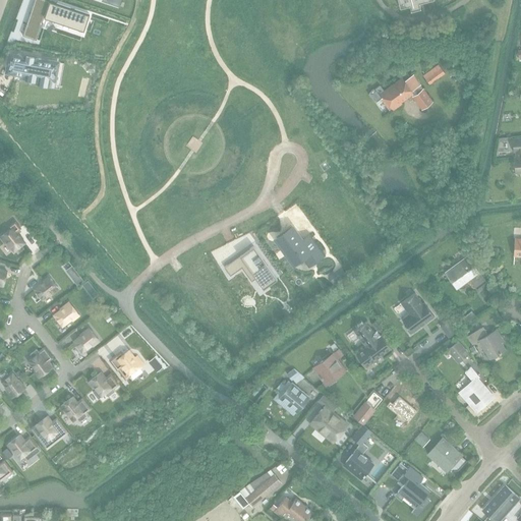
[(29,22),(25,34),(37,38),(45,15),(82,29),(83,24),(87,25),(91,14),(50,0),(37,0),(35,7),(43,10),(38,25),(29,22)]
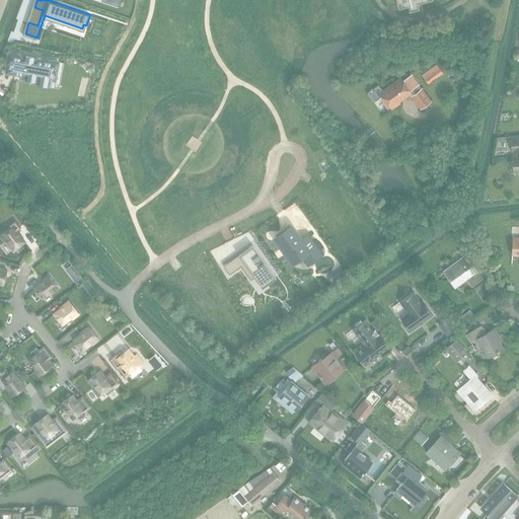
[(396,0),(398,6),(408,4),(409,9),(419,7),(417,1),(422,0),(396,0)]
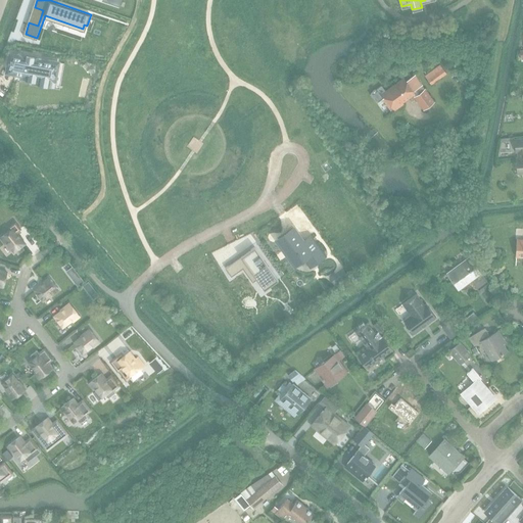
[(2,48),(0,59),(7,61),(6,65),(11,66),(30,70),(44,74),(48,57),(27,53),(12,50),(2,48)]
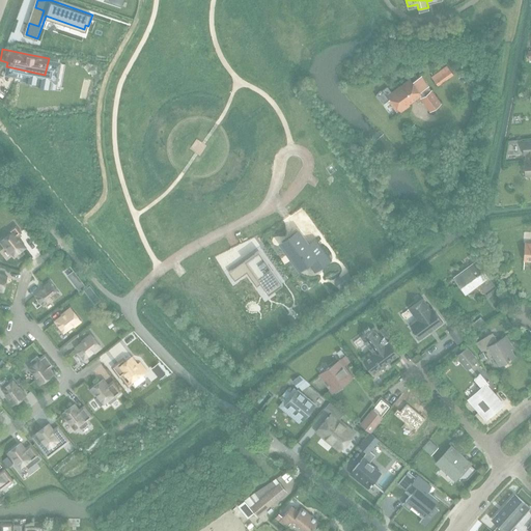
[(446,65),(431,77),(438,85),(452,74),(446,65)]
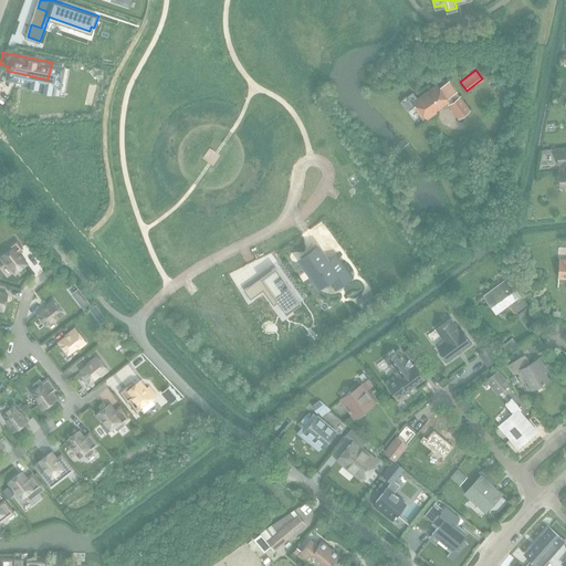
[(417,98),(413,101),(427,119),(436,112),(435,111),(447,102),(458,117),(469,109),(448,81),(439,87),(437,84),(417,98)]
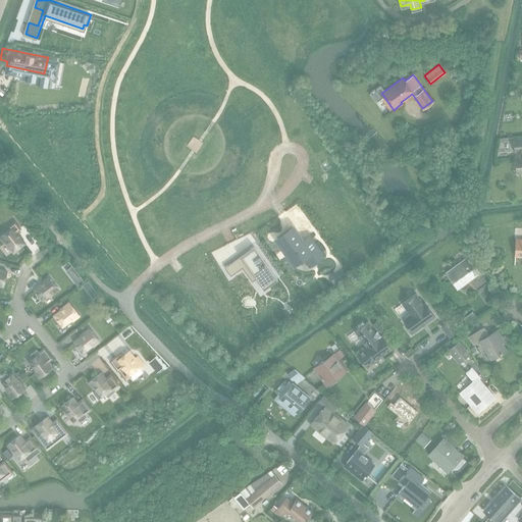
[(515,157),(516,172),(521,171),(521,138),(513,139),(514,151),(520,150),(520,156),(515,157)]
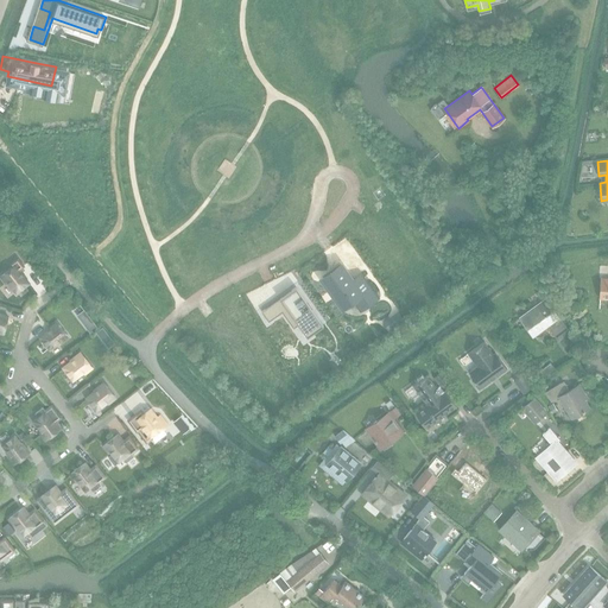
[(377,265),(384,260),(375,248),(368,253),(377,265)]
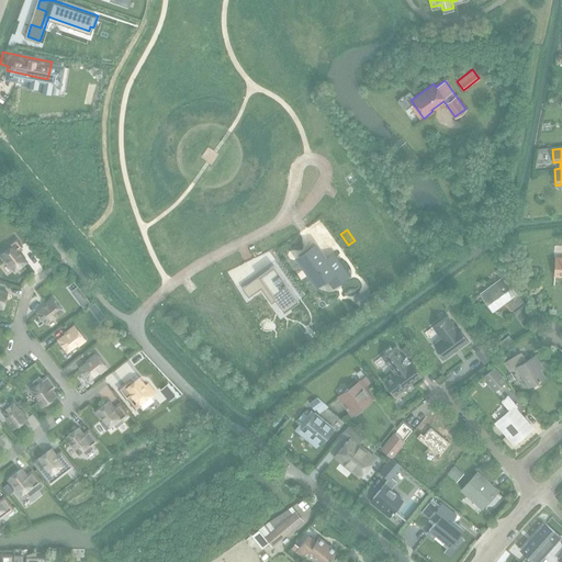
[(7,260),(14,269),(26,261),(20,254),(21,253),(18,248),(21,246),(15,239),(10,244),(12,246),(1,255),(6,261),(7,260)]
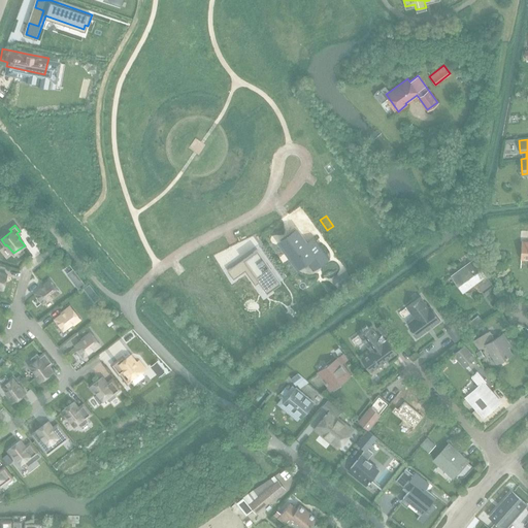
[(318,261),(327,255),(315,237),(306,243),(297,231),(289,237),(287,235),(278,241),(297,266),(314,255),(318,261)]
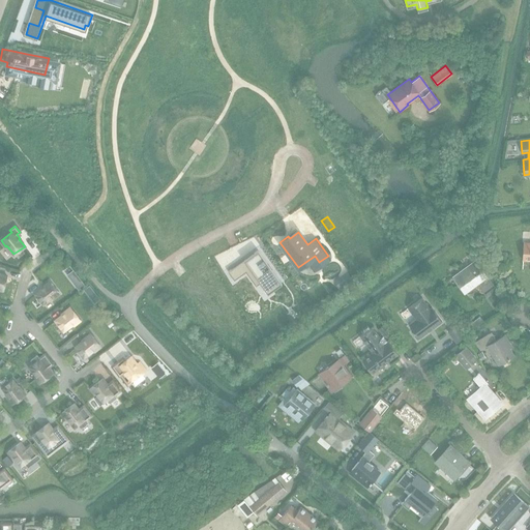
[(282,283),(258,249),(243,260),(252,271),(248,274),(256,285),(260,282),(267,293),(282,283)]
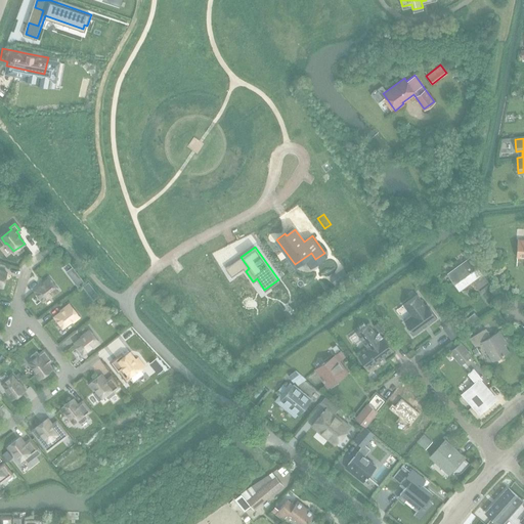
[(460,290),(482,273),(471,258),(454,269),(459,276),(452,280),(460,290)]
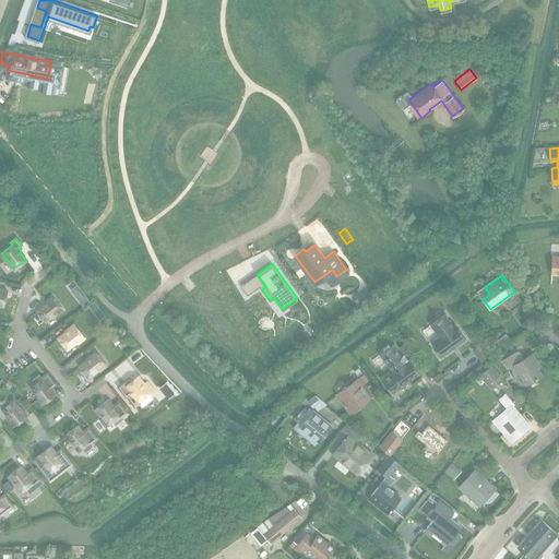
[(247,281),(240,286),(247,295),(253,290),(247,281)]
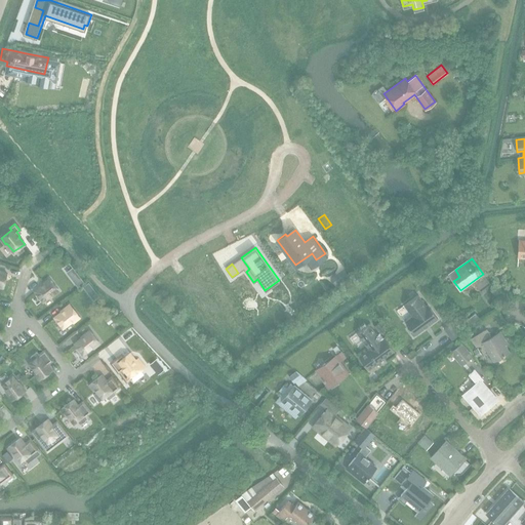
[(58,290),(49,278),(41,284),(41,285),(35,290),(42,300),(51,294),(52,295),(58,290)]
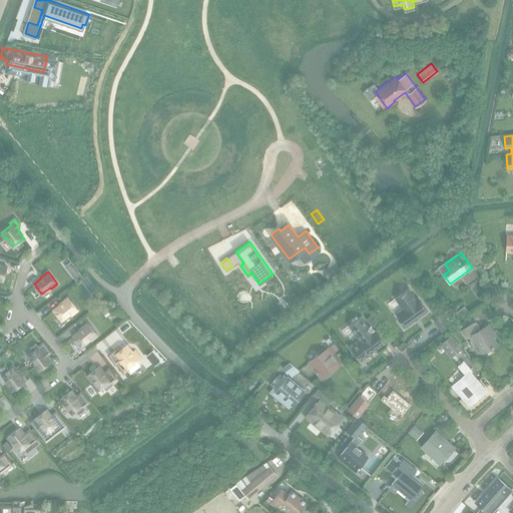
[(405,328),(428,311),(417,297),(416,299),(408,288),(396,297),(403,308),(395,314),(401,321),(399,322),(403,328),(405,327),(405,328)]
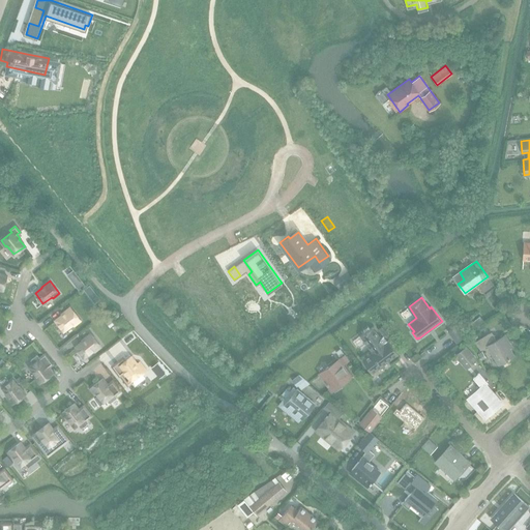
[(72,323),(74,325),(80,320),(69,307),(62,314),(62,315),(55,320),(63,330),(72,323)]
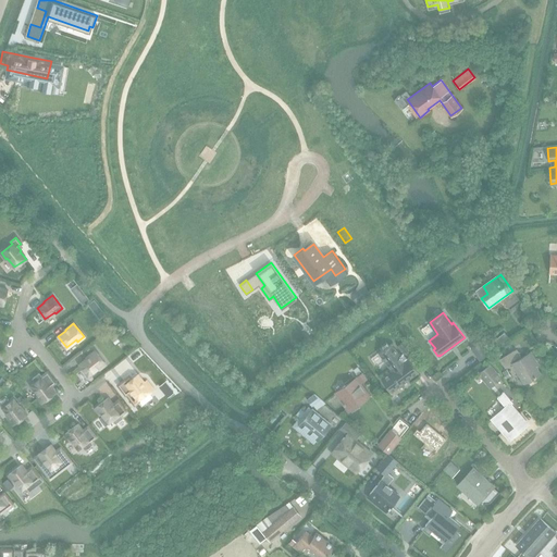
[(497,348),(509,339),(504,333),(492,342),(497,348)]
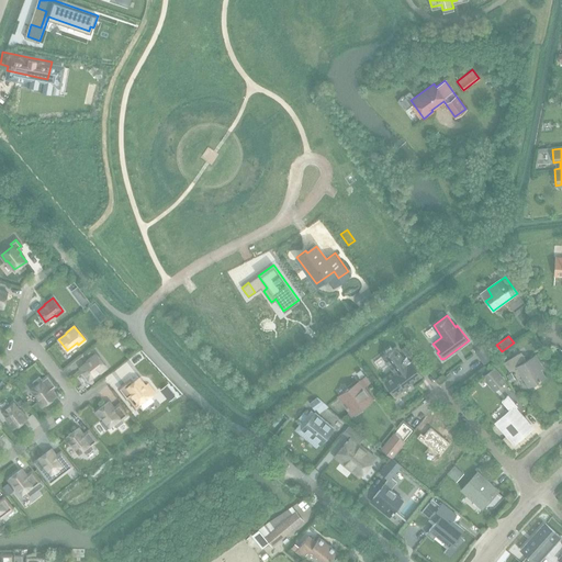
[(401,348),(407,357),(415,352),(408,343),(401,348)]
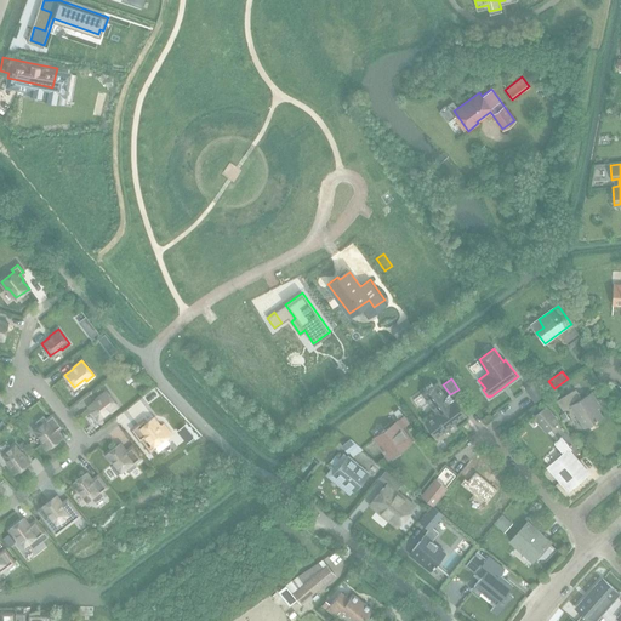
[(425,399),(434,411),(422,421),(434,438),(466,415),(459,405),(454,398),(450,400),(436,382),(421,394),(425,399)]
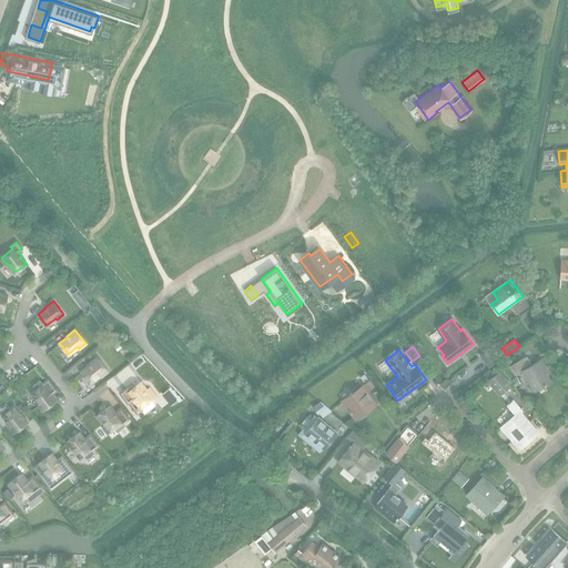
[(487,350),(479,355),(488,367),(497,362),(487,350)]
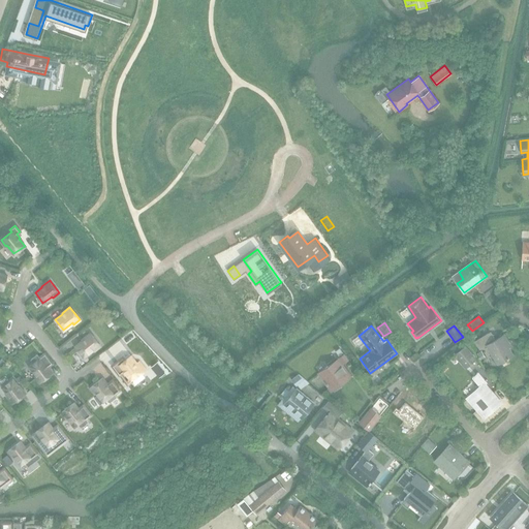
[(498,364),(512,354),(505,342),(507,341),(503,334),(495,340),(490,331),(474,340),(479,349),(486,344),(487,345),(498,364)]
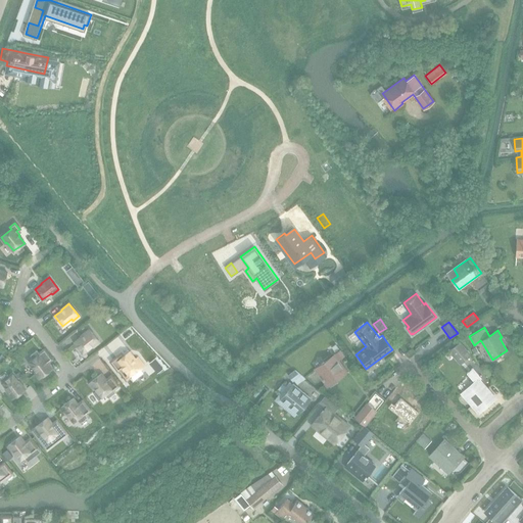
[(92,345),(93,346),(99,342),(89,329),(81,335),(82,336),(75,341),(83,351),(92,345)]
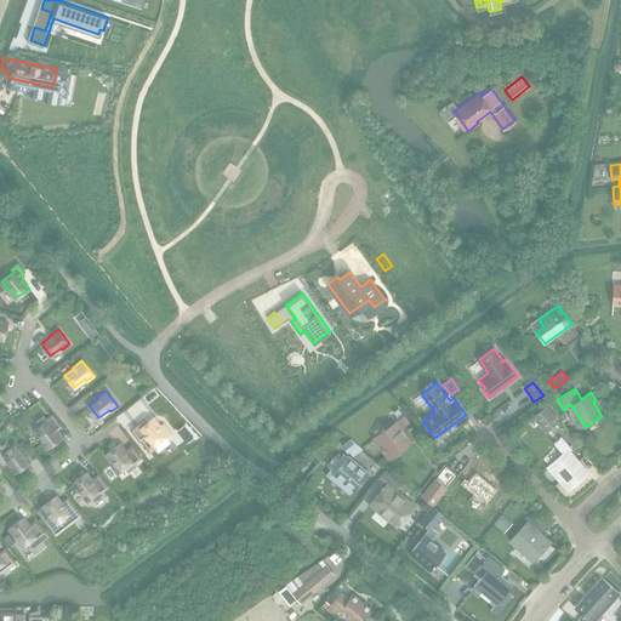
[(530,417),(545,432),(558,420),(545,404),(530,417)]
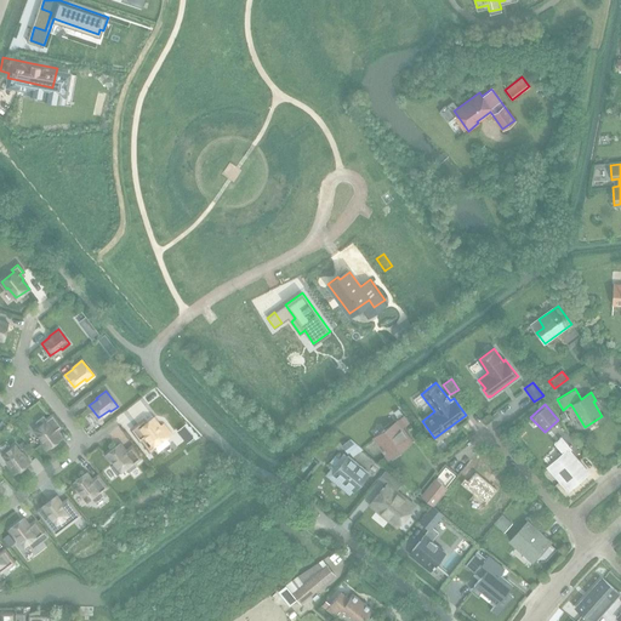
[(39,426),(34,429),(43,440),(40,442),(46,449),(61,437),(56,429),(61,426),(52,414),(45,419),(44,416),(36,422),(39,426)]
